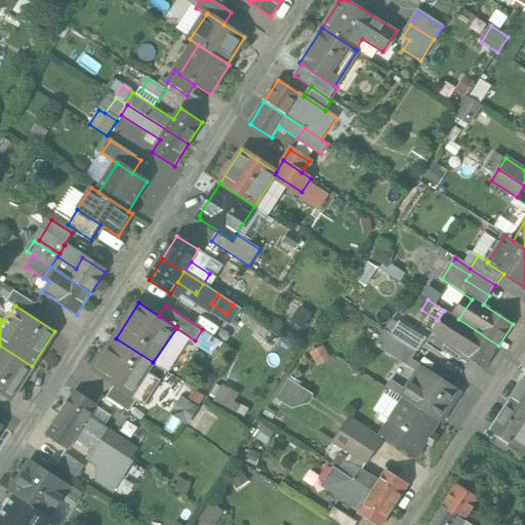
[(458,319),(448,313),(436,333),(450,342),(445,350),(459,359),(462,353),(484,367),(498,346),(458,319)]
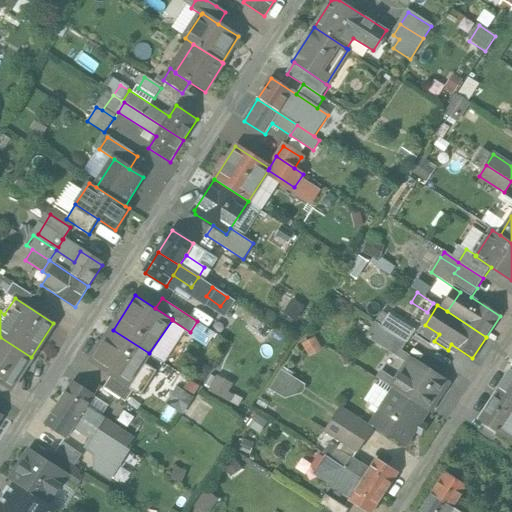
[(414,329),(390,314),(382,325),(406,341),(414,329)]
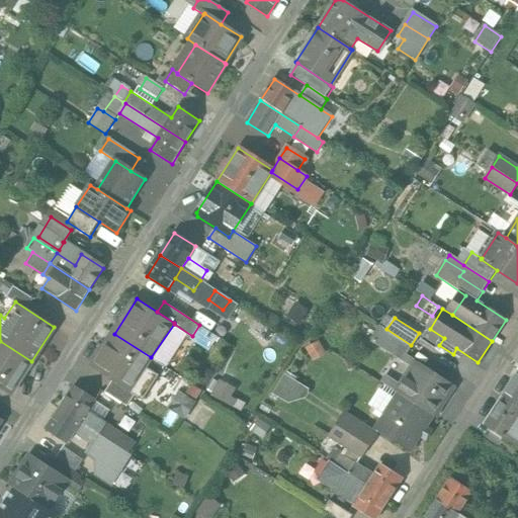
[(411,345),(386,329),(386,330),(381,326),(372,340),(402,359),(411,345)]
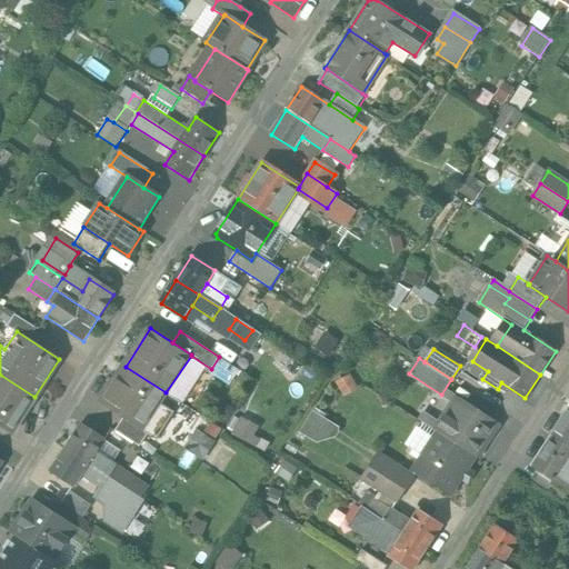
[(166,392),(126,367),(101,403),(122,418),(147,433),(157,440),(181,402),(166,392)]
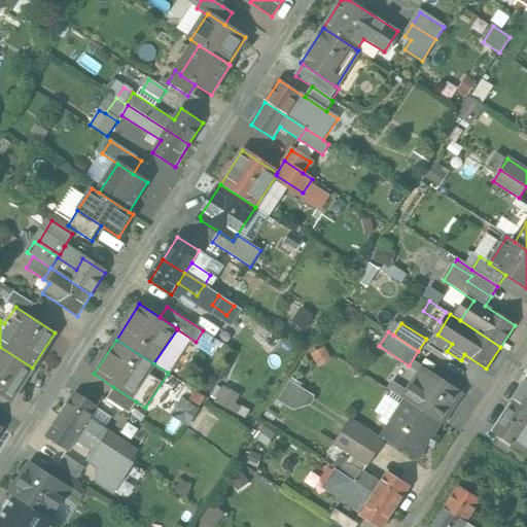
[(32,367),(0,347),(0,395),(10,401),(32,367)]
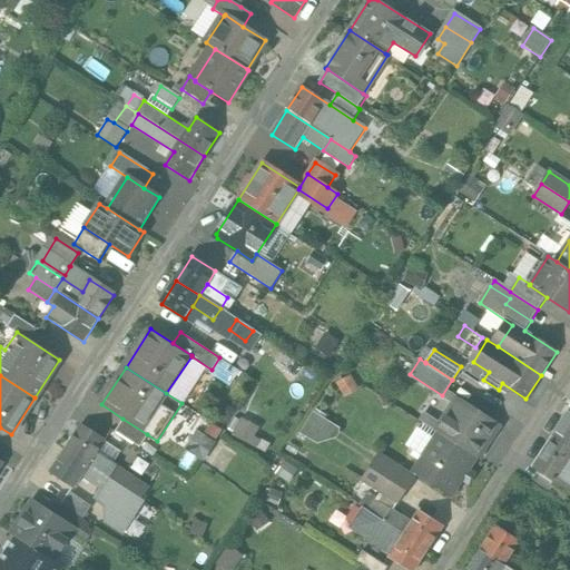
[(497,425),(457,399),(435,431),(438,433),(477,458),(497,425)]
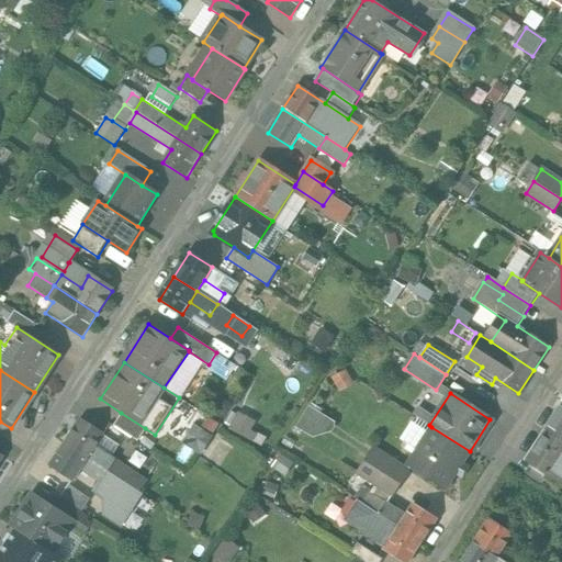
[(329,439),(340,420),(314,404),(303,424),(329,439)]
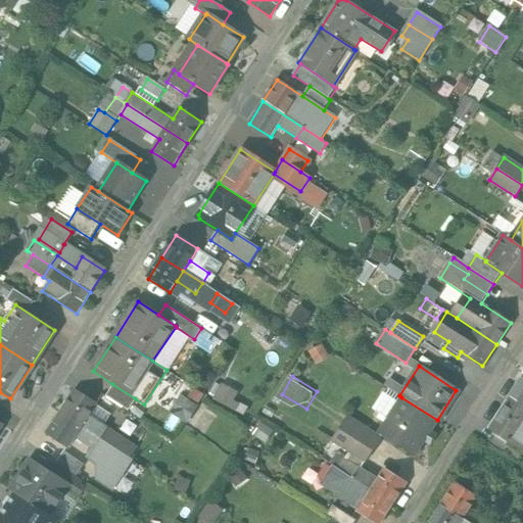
[(522,379),(513,395),(522,401),(522,379)]
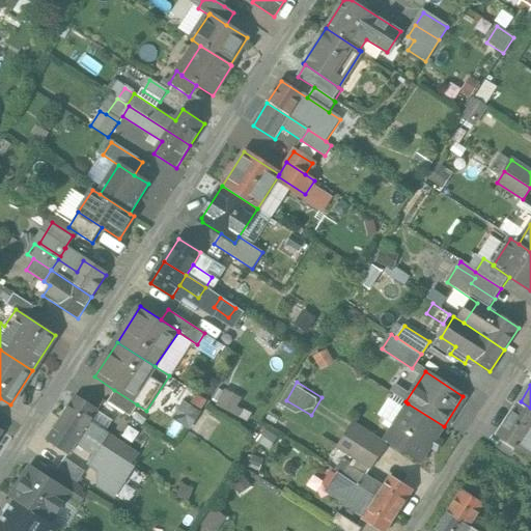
[(137,404),(114,390),(107,401),(130,416),(137,404)]
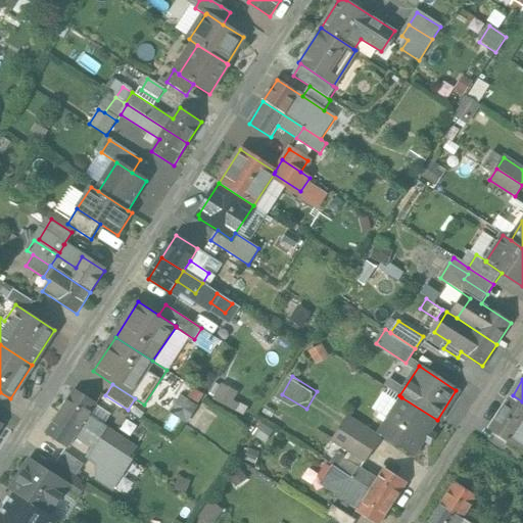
[(95,405),(75,390),(60,413),(82,426),(88,417),(95,405)]
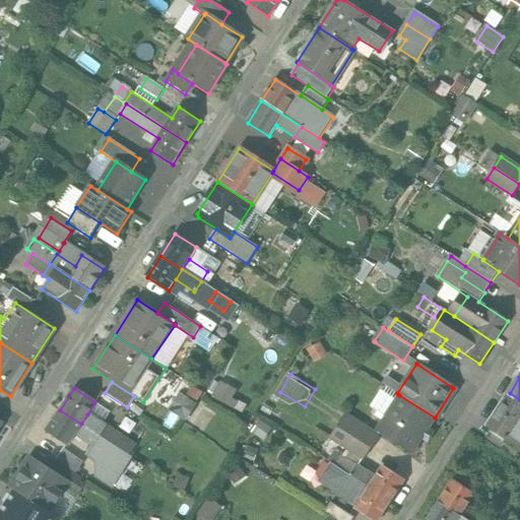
[(399,395),(378,429),(412,452),(435,417),(399,395)]
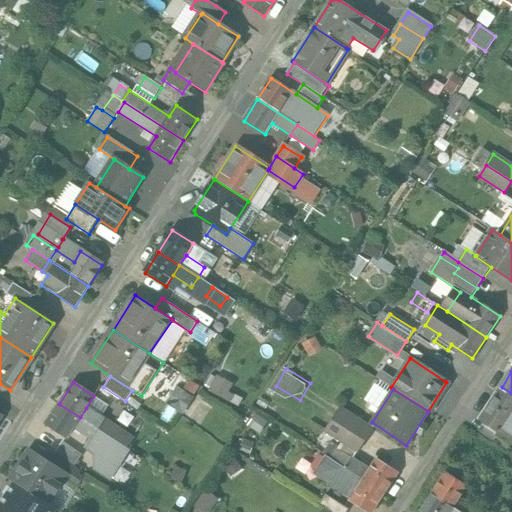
[(511,401),(499,392),(480,421),(511,441),(511,401)]
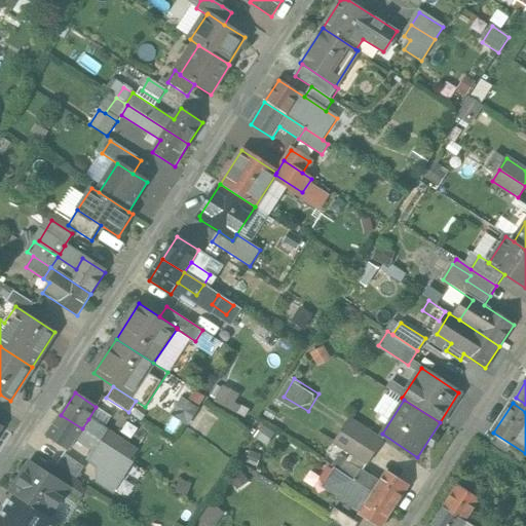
[(82,428),(61,415),(46,437),(67,451),(75,439),(82,428)]
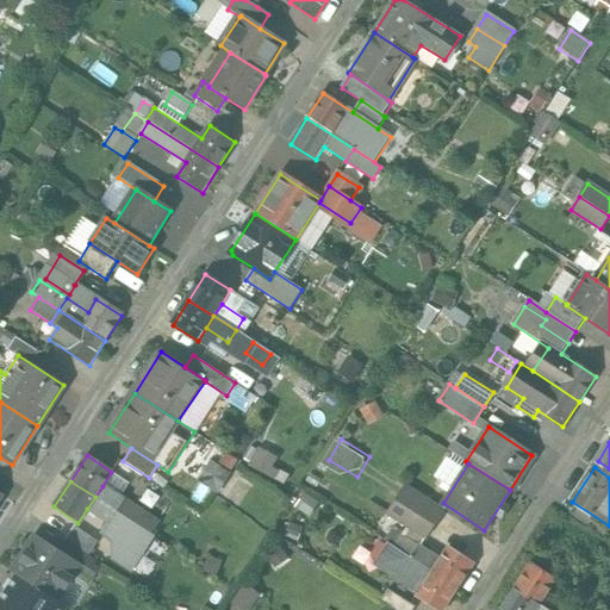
[(124,500),(103,486),(95,497),(117,511),(124,500)]
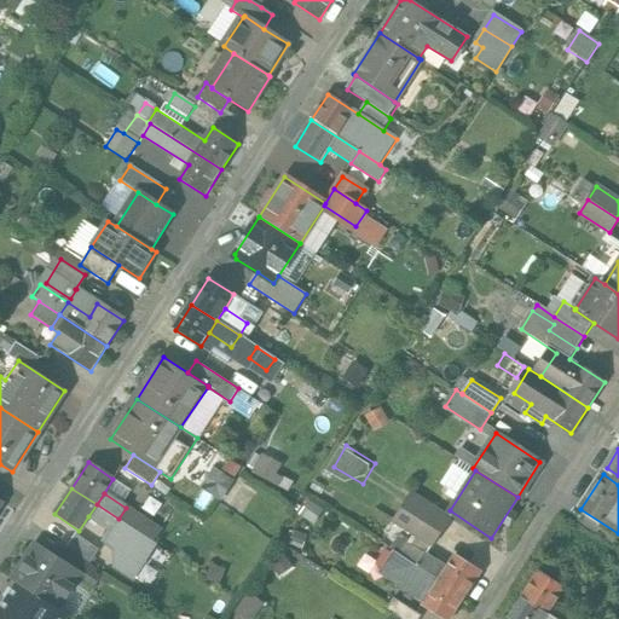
[(451,519),(415,495),(414,495),(411,493),(403,507),(405,508),(395,522),(406,530),(416,516),(440,533),(451,519)]
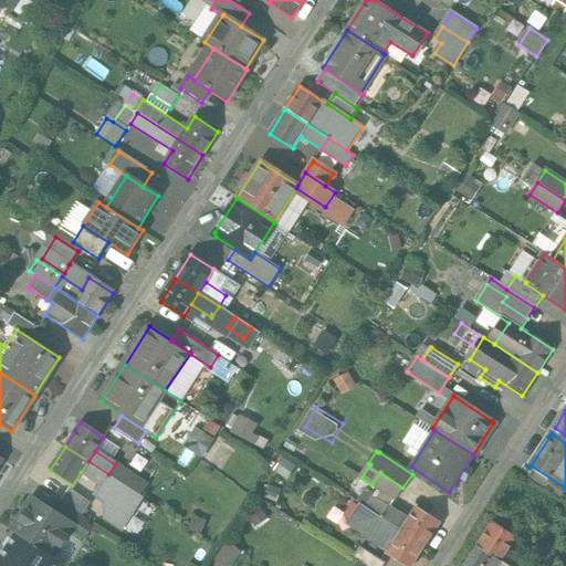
[(108,474),(88,461),(81,472),(101,485),(108,474)]
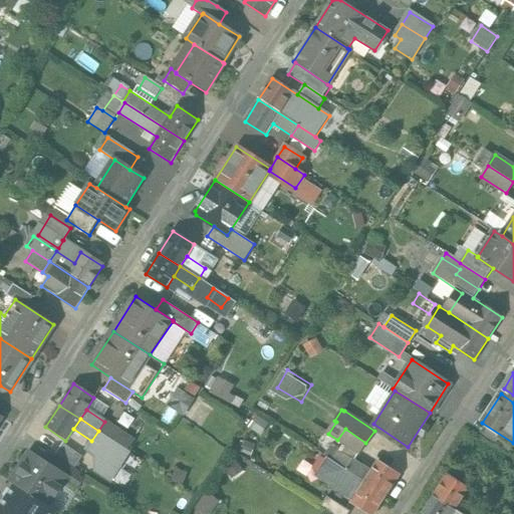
[(365,443),(345,429),(337,440),(358,454),(365,443)]
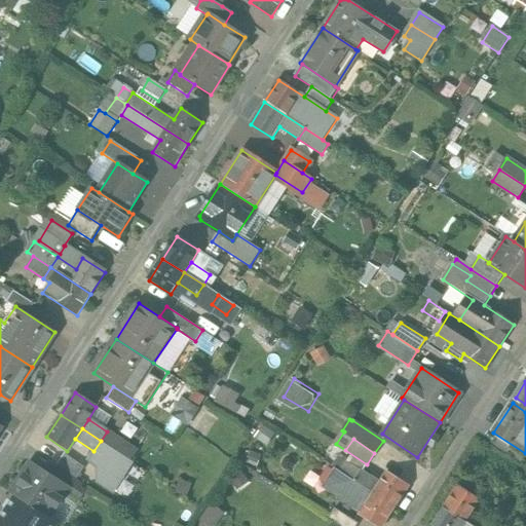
[(388,472),(380,484),(362,472),(361,473),(345,463),(346,460),(339,456),(332,466),(336,468),(396,508),(410,486),(388,472)]
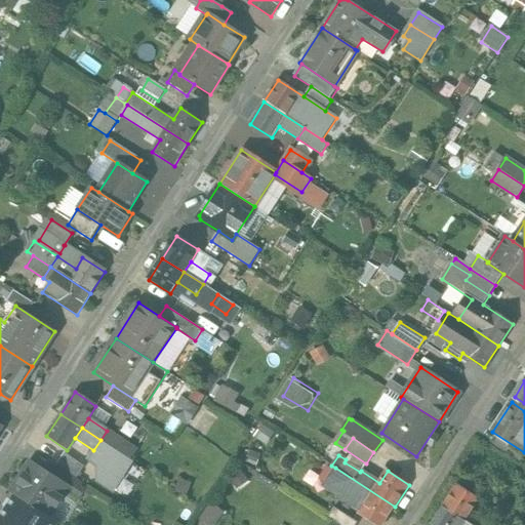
[(68,488),(29,462),(9,492),(49,518),(68,488)]
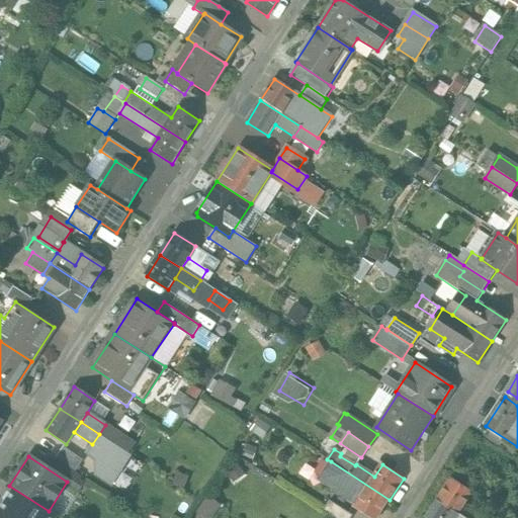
[(377,517),(390,500),(331,461),(319,480),(356,504),(354,508),(370,517),(377,517)]
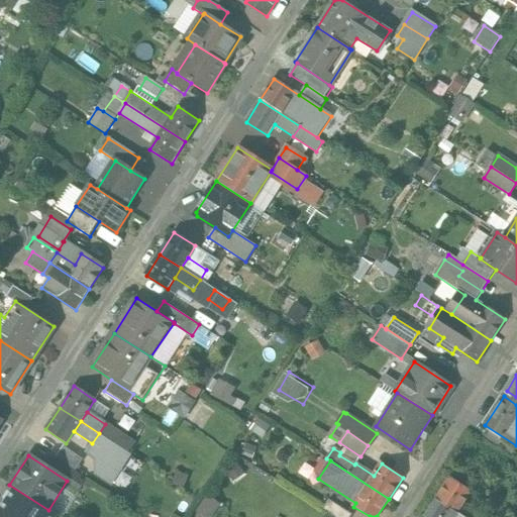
[(472,492),(450,478),(436,499),(458,513),(464,503),(472,492)]
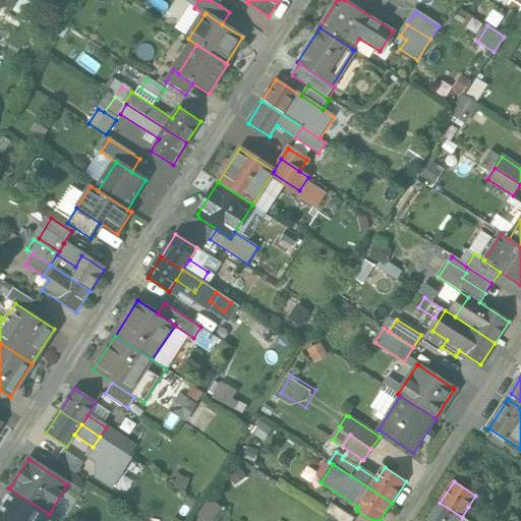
[(0,514),(0,520),(55,520),(56,520),(14,494),(0,514)]
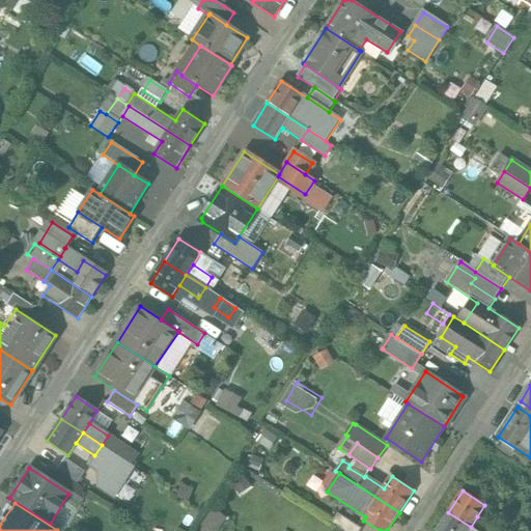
[(475,530),(470,528),(471,527),(448,512),(436,530),(475,530)]
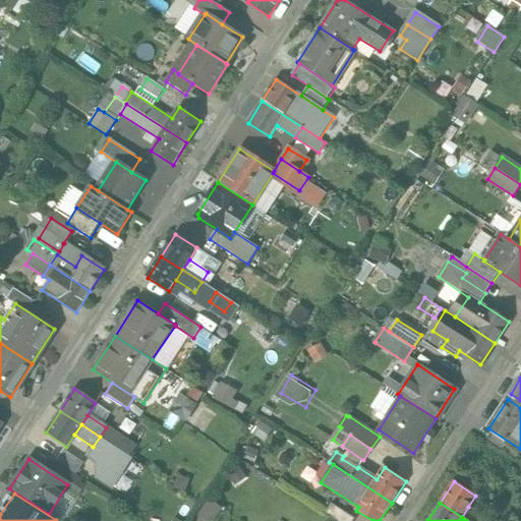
[(353,520),(355,518),(333,504),(326,514),(336,520),(353,520)]
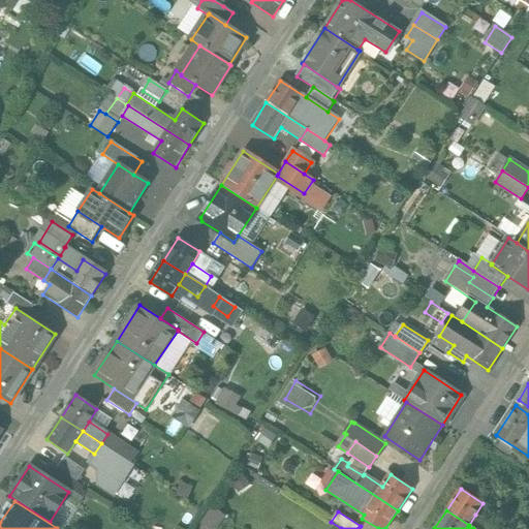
[(493,528),(495,527),(475,515),(469,525),(474,528),(493,528)]
